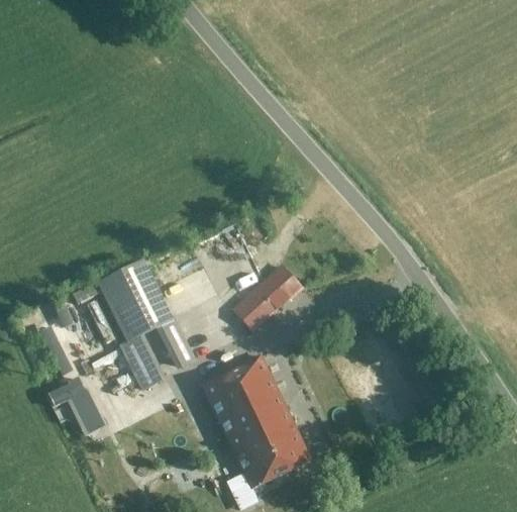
[(144,259),(98,282),(127,340),(174,318),(144,259)]
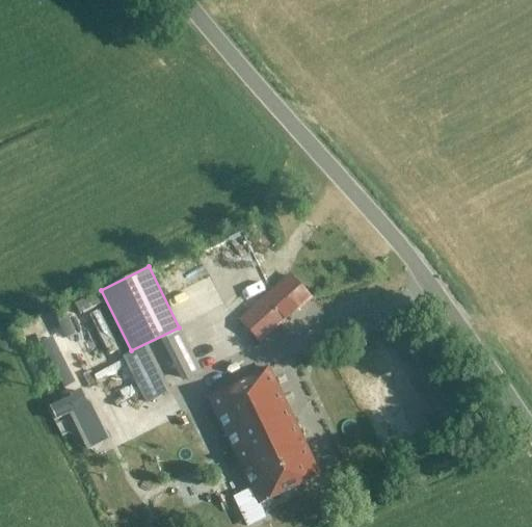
[(291,272),(242,317),(261,338),(310,293),(291,272)]
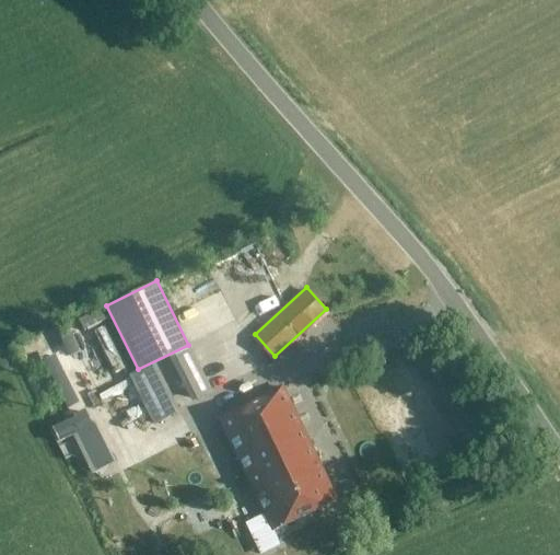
[(80,342),(89,362),(98,358),(90,337),(80,342)]
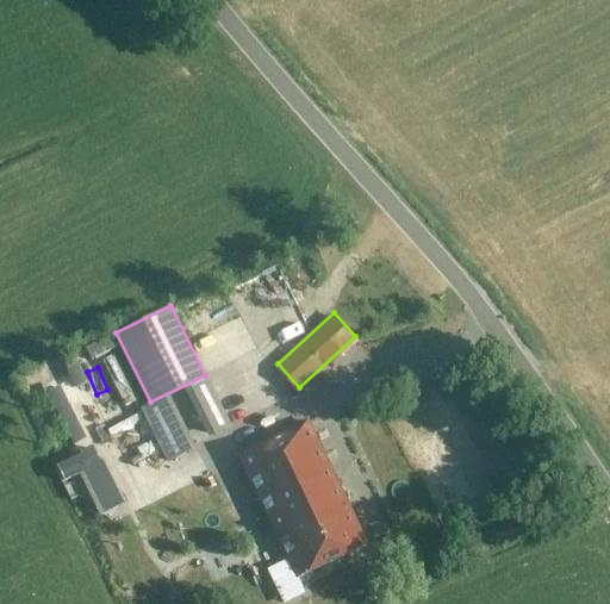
[(309,418),(237,453),(296,572),(318,561),(319,565),(368,541),(309,418)]
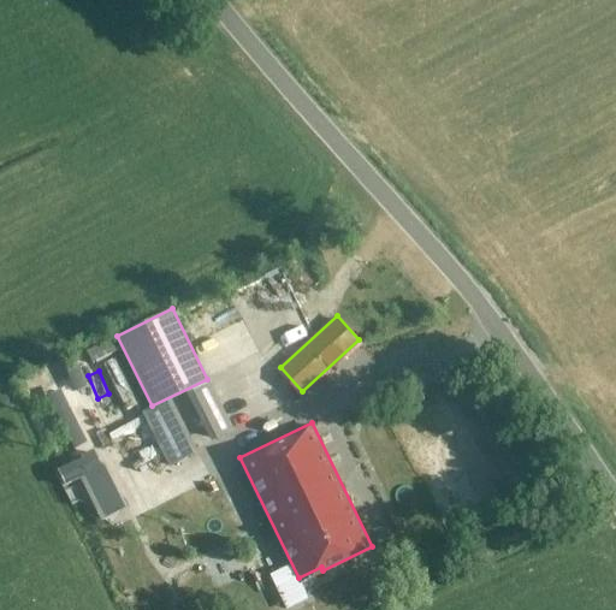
[(330,422),(318,431),(335,456),(348,448),(330,422)]
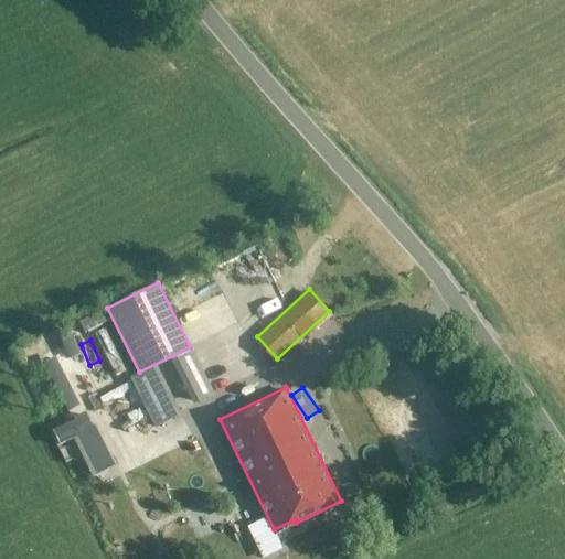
[(121,436),(96,442),(102,464),(127,458),(121,436)]
